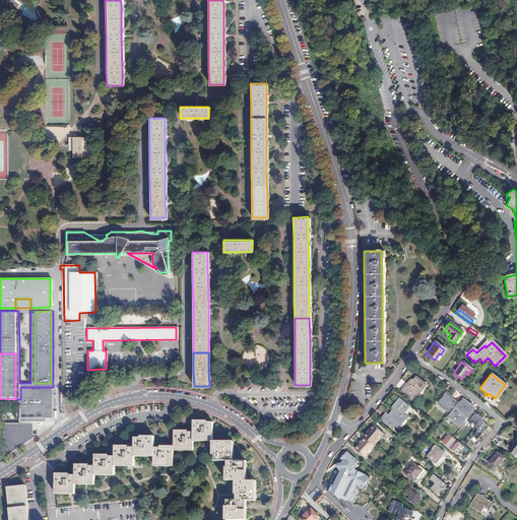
[(405,384),(404,383),(398,391),(409,400),(412,396),(414,396),(416,393),(415,393),(422,385),(421,384),(421,383),(412,376),(409,380),(408,379),(407,379),(406,380),(406,382),(407,383),(405,384)]
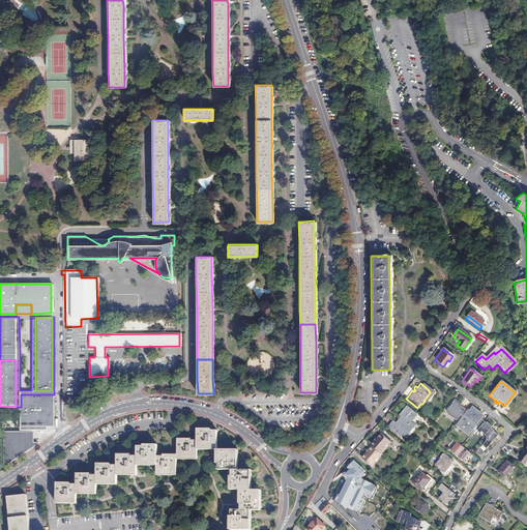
[(21,407),(19,407),(19,423),(54,423),(54,394),(52,394),(52,421),(21,421),(21,407)]
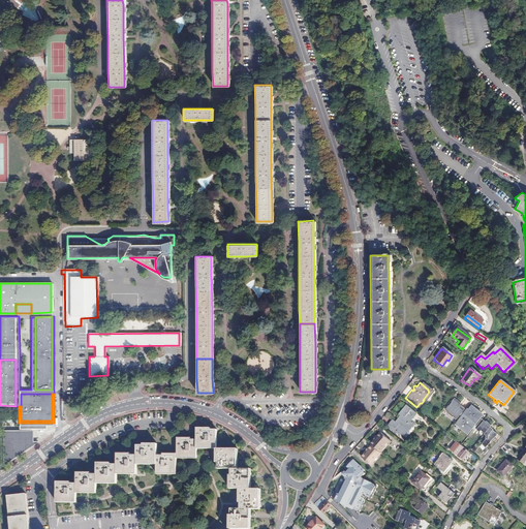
[(21,394),(21,406),(21,421),(52,421),(52,394),(21,394)]
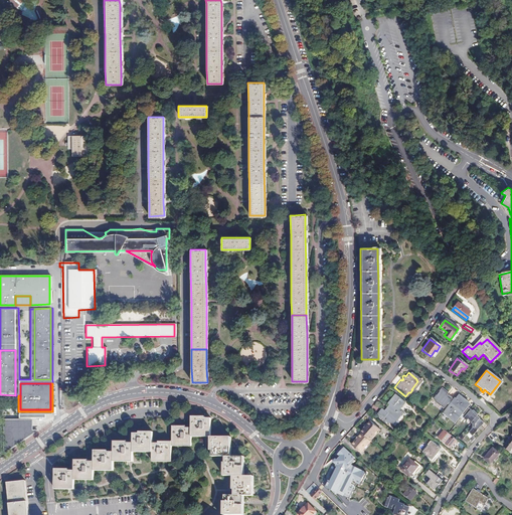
[(440,387),(431,398),(443,407),(451,395),(440,387)]
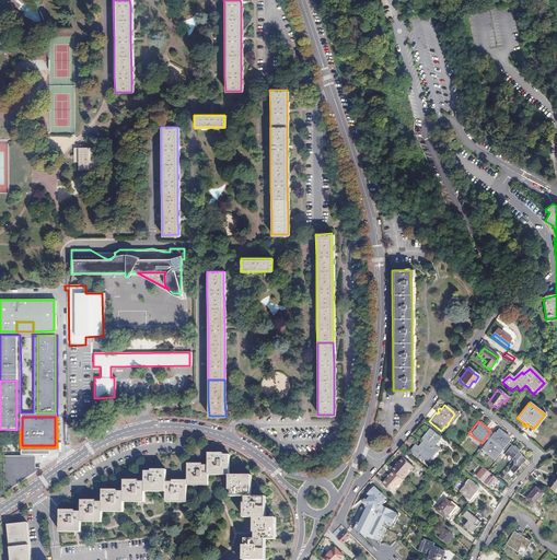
[(438,438),(427,429),(419,439),(421,441),(416,447),(413,444),(407,451),(419,461),(422,457),(424,458),(431,450),(430,448),(438,438)]
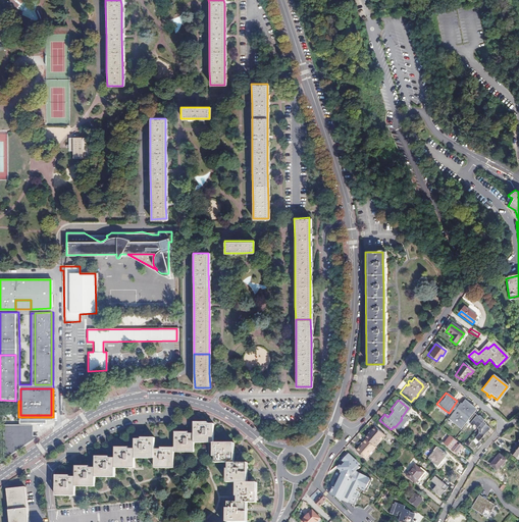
[(464,418),(470,410),(472,408),(462,400),(459,404),(458,403),(446,418),(459,428),(463,422),(465,419),(464,418)]
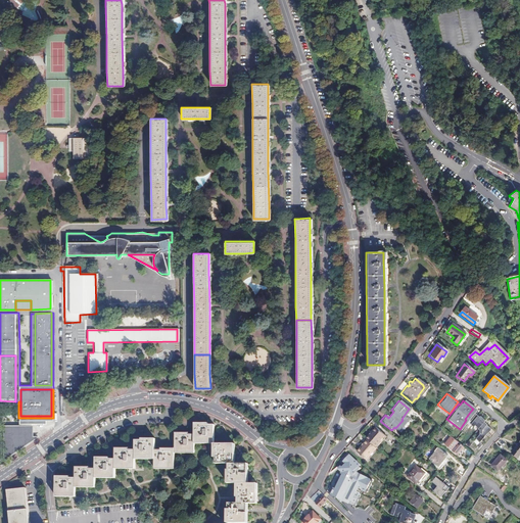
[(474,414),(471,411),(465,419),(466,420),(464,423),(466,424),(474,414)]
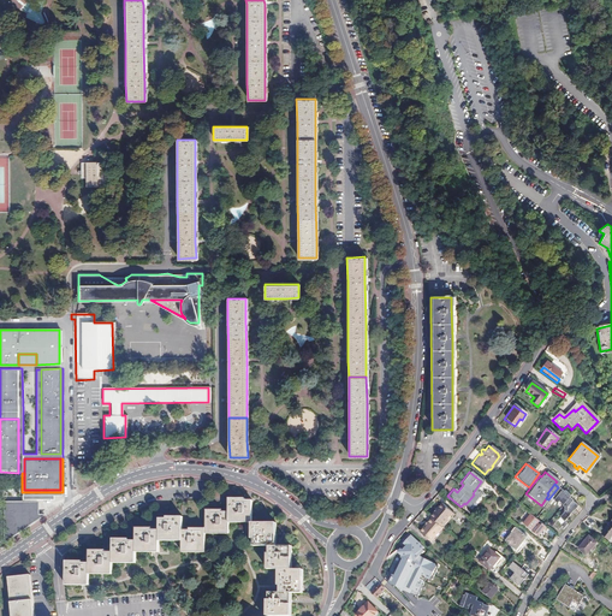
[(564,520),(576,504),(566,497),(569,495),(560,489),(552,498),(564,508),(558,516),(564,520)]
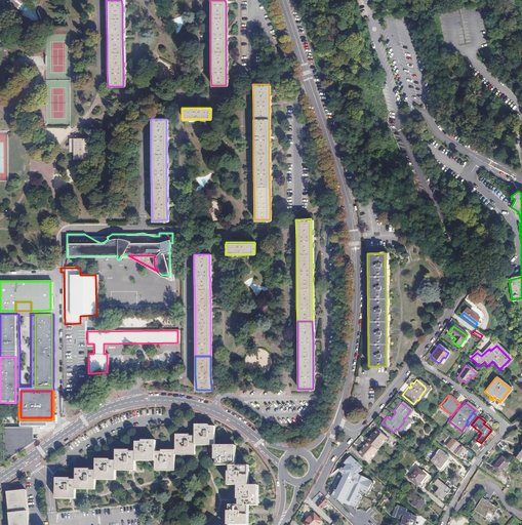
[(39,436),(37,436),(10,454),(9,451),(6,451),(6,426),(33,426),(33,425),(4,425),(4,459),(39,436)]
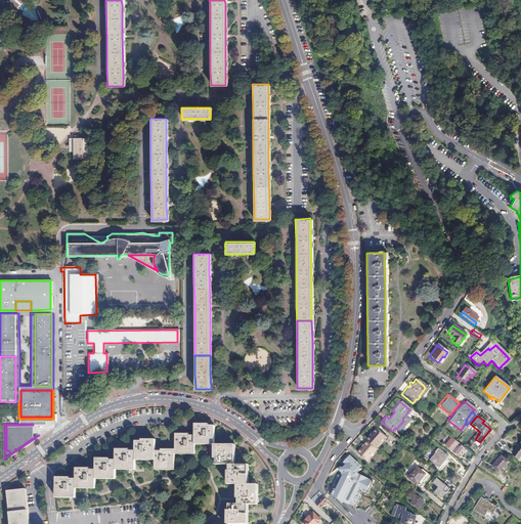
[(212,433),(212,426),(206,426),(207,424),(192,424),(192,436),(186,436),(186,434),(173,434),(173,449),(159,449),(159,451),(154,451),(154,439),(139,439),(139,441),(133,441),(133,451),(127,451),(127,449),(114,449),(114,460),(107,460),(107,459),(93,459),(93,470),(87,470),(87,468),(74,468),(74,479),(68,479),(68,478),(53,478),(53,497),(74,497),(74,488),(83,488),(93,488),(93,479),(106,479),(114,479),(114,469),(129,469),(133,469),(133,460),(141,460),(152,460),(152,469),(161,469),(172,469),(173,453),(192,453),(192,444),(202,444),(212,444),(212,433)]
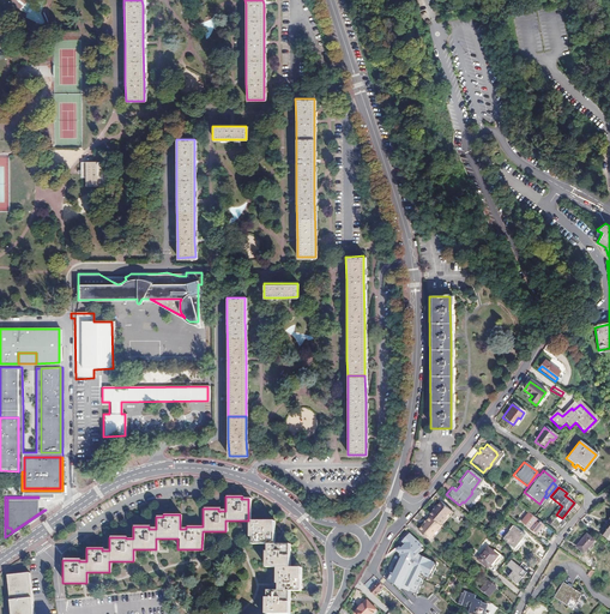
[(12,531),(43,510),(38,509),(38,498),(7,498),(7,528),(11,528),(12,531)]
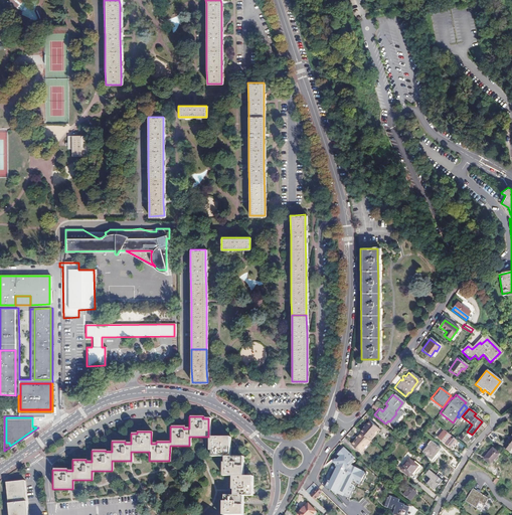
[(368,421),(358,433),(359,434),(368,441),(373,436),(373,432),(376,427),(368,421)]
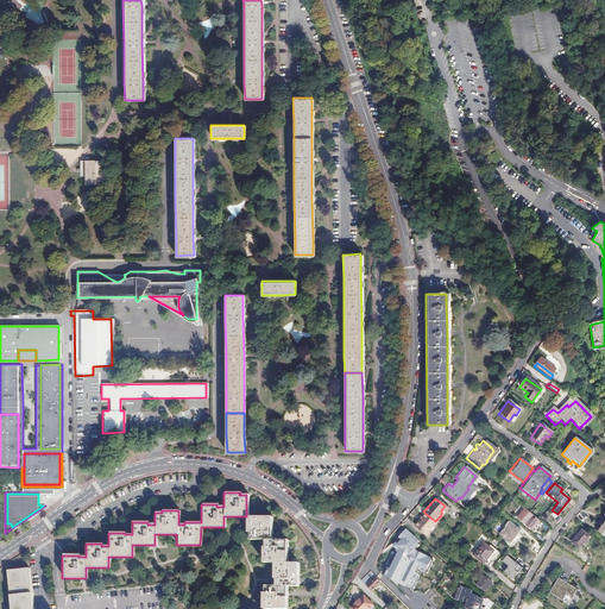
[(529,515),(521,508),(514,516),(522,523),(529,515)]
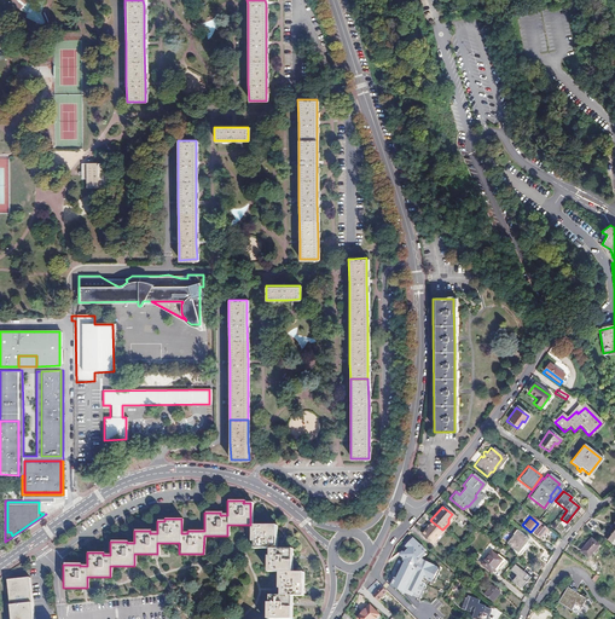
[(442,530),(431,521),(421,534),(431,545),(435,541),(435,539),(434,538),(436,534),(439,534),(440,536),(444,531),(442,530)]
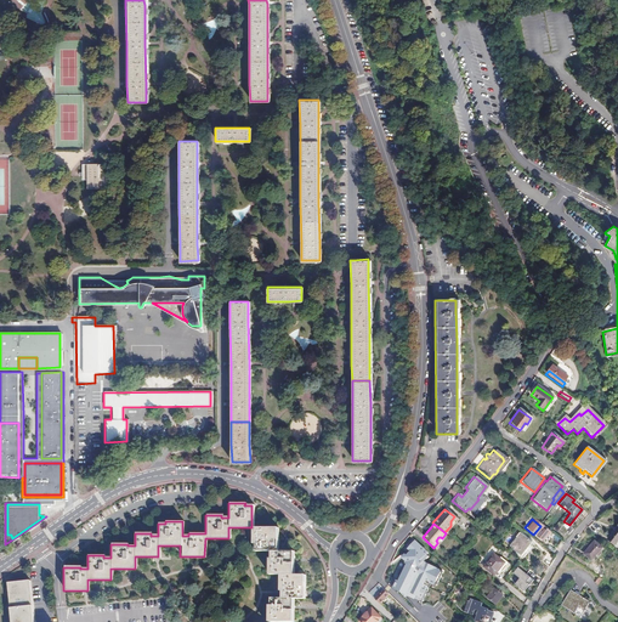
[(613,544),(617,538),(617,524),(607,539),(613,544)]
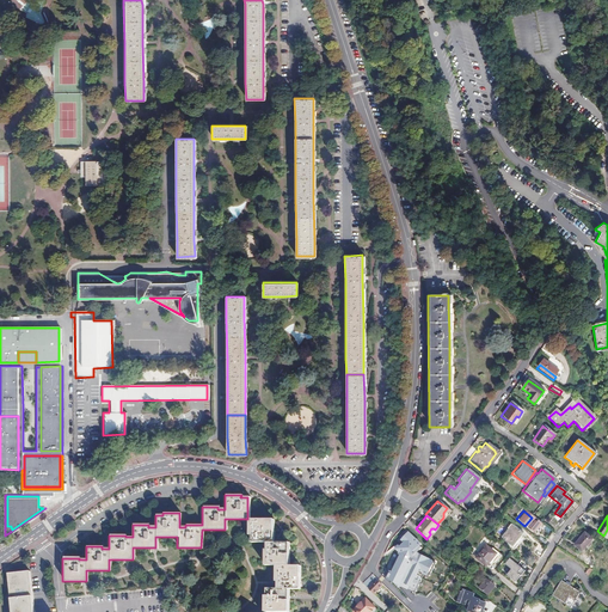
[(274,520),(249,520),(250,534),(251,536),(251,543),(266,542),(266,549),(264,549),(264,565),(276,564),(275,580),(277,580),(277,583),(277,588),(266,588),(266,594),(264,594),(264,611),(289,610),(289,588),(300,587),(301,564),(289,564),(289,542),(274,542),(274,520)]
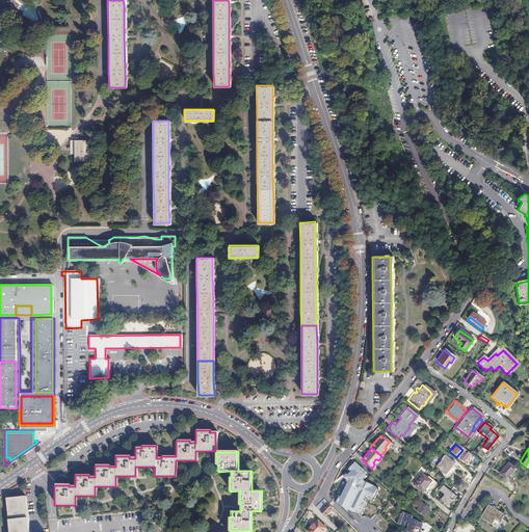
[(452,463),(441,453),(431,464),(444,475),(452,463)]
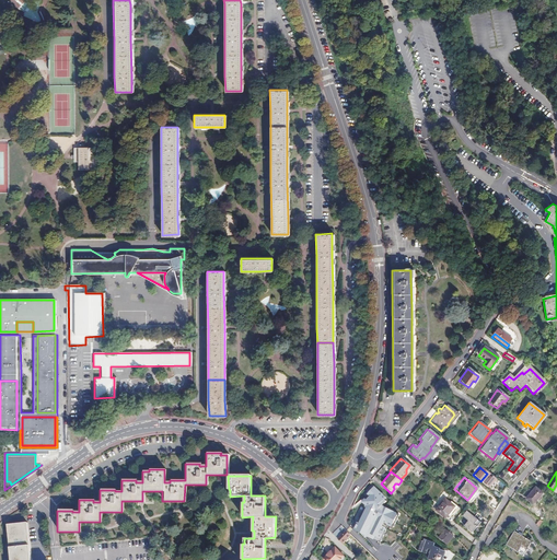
[(384,497),(372,486),(364,494),(367,497),(363,499),(362,498),(359,502),(359,503),(346,525),(351,531),(378,543),(386,525),(392,527),(398,514),(381,505),(384,501),(383,499),(384,497)]
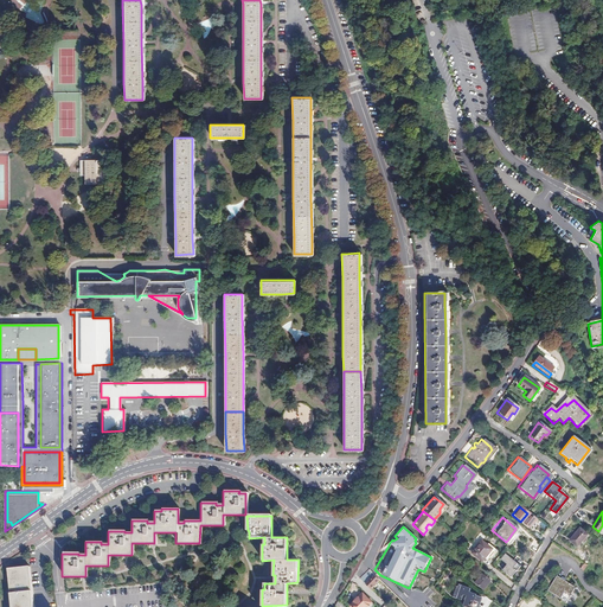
[(575,544),(585,534),(578,526),(568,537),(575,544)]
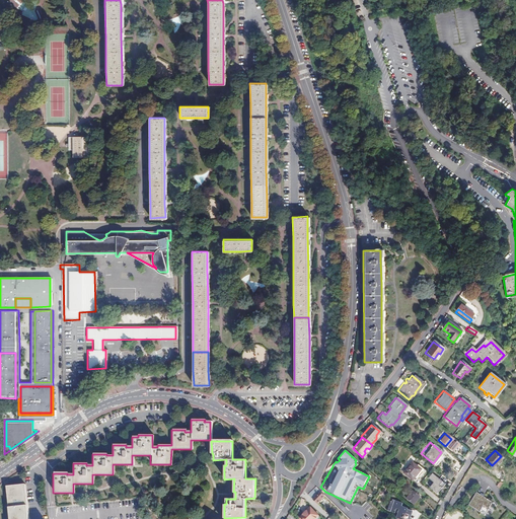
[(419,470),(410,463),(401,473),(411,480),(419,470)]
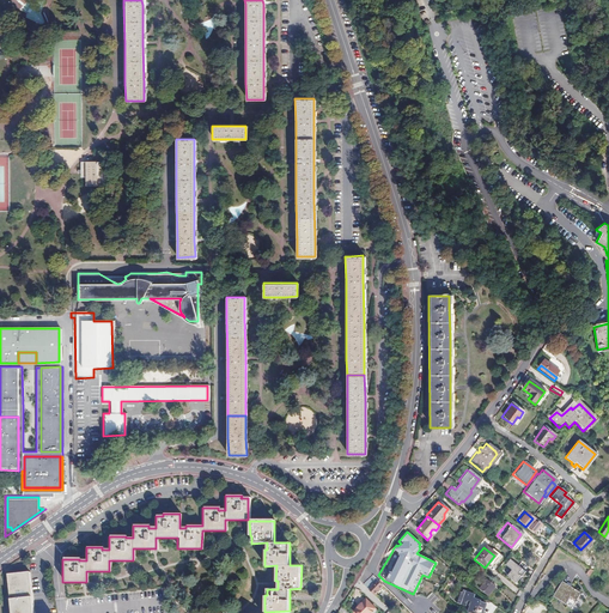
[(515,583),(524,571),(509,559),(504,565),(510,570),(505,576),(515,583)]
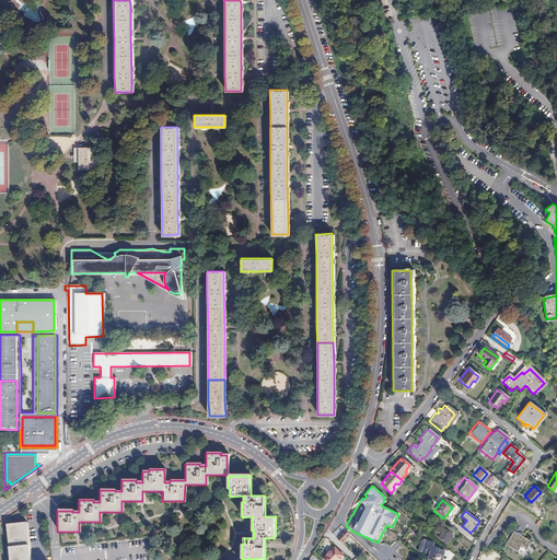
[(7,527),(10,559),(30,559),(26,525),(7,527)]
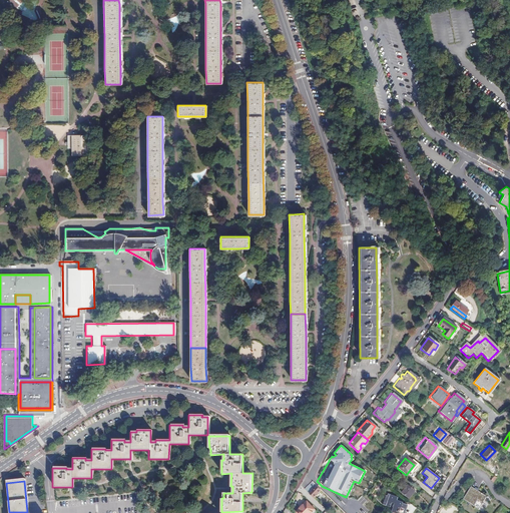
[(311,499),(319,491),(310,482),(303,490),(311,499)]
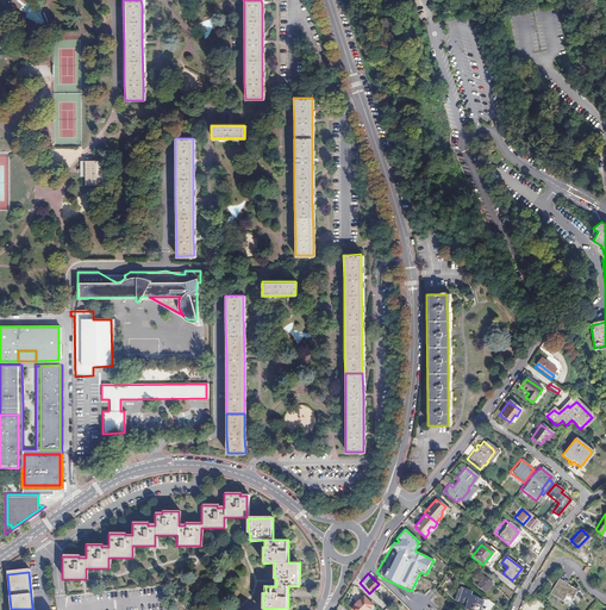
[(489,583),(481,576),(473,585),(481,592),(489,583)]
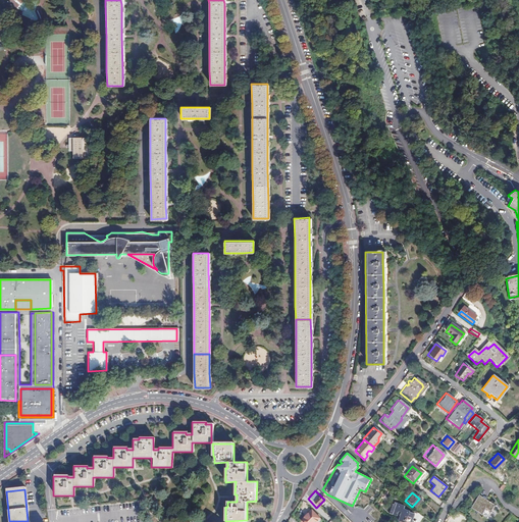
[(484,518),(494,505),(477,494),(469,508),(484,518)]
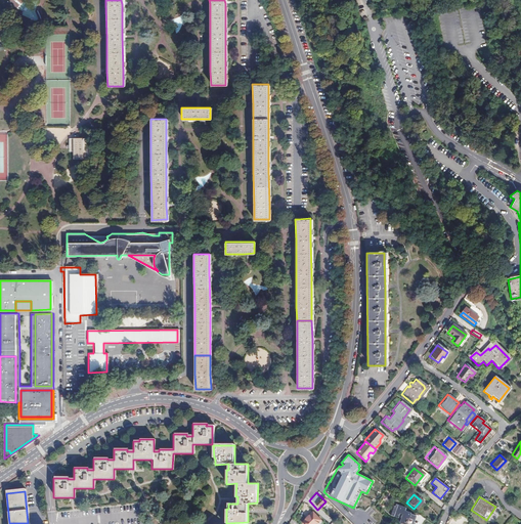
[(399,505),(391,500),(390,503),(388,503),(384,511),(398,517),(396,522),(402,523),(401,523),(408,523),(413,515),(407,513),(408,512),(404,510),(403,511),(398,509),(399,505)]
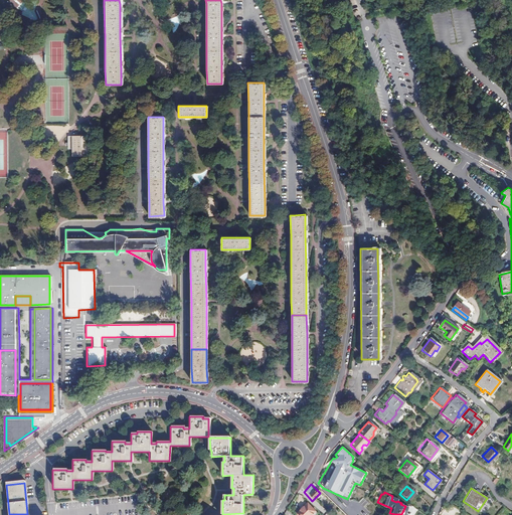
[(367,512),(373,510),(369,503),(364,506),(367,512)]
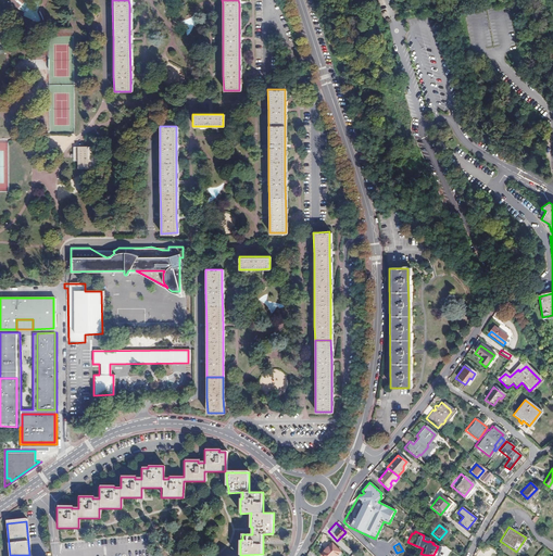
[(319,555),(336,555),(340,553),(331,544),(319,555)]
